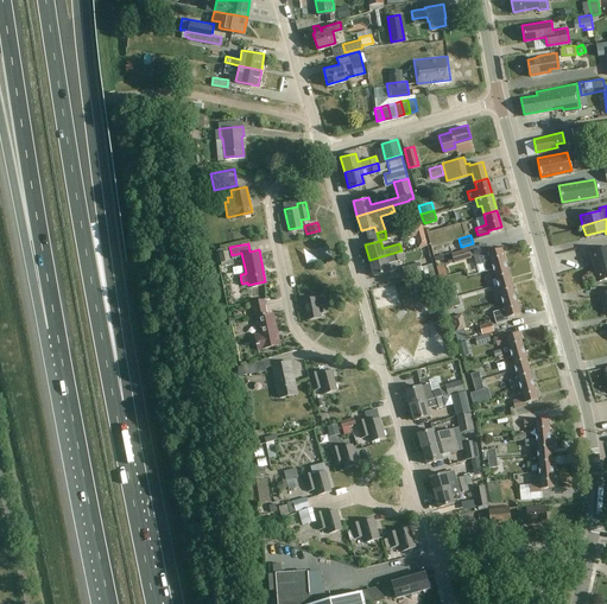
[(606,245),(590,250),(598,279),(606,275),(606,245)]
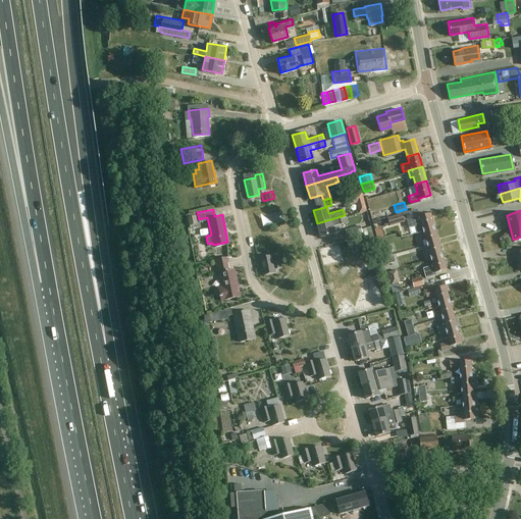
[(403,218),(401,211),(388,215),(391,221),(403,218)]
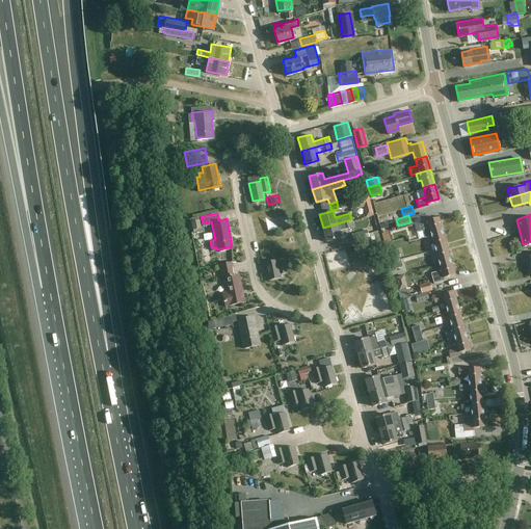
[(430,233),(442,230),(437,216),(426,219),(426,217),(414,220),(415,227),(427,223),(430,233)]
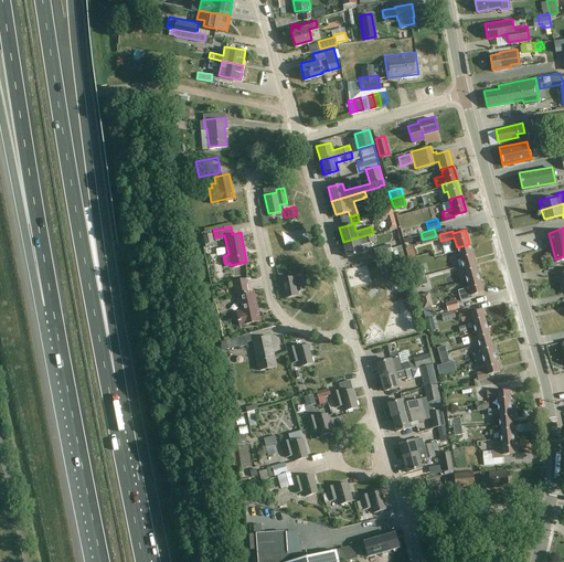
[(373,233),(343,242),(347,255),(361,251),(359,243),(375,239),(373,233)]
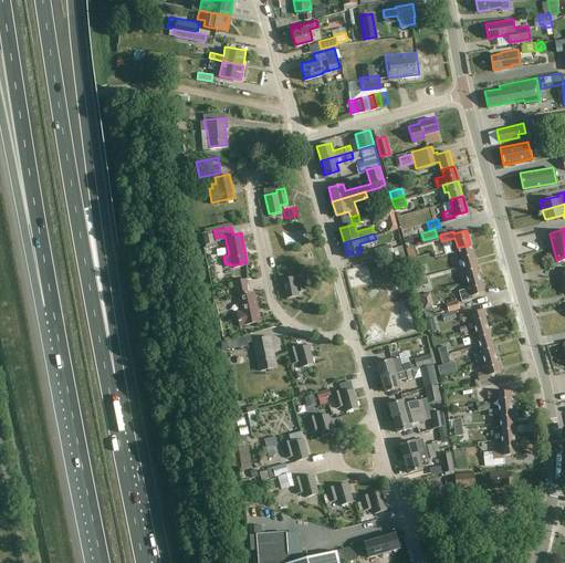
[(389,242),(374,247),(376,254),(393,250),(394,253),(399,252),(403,249),(400,243),(390,246),(389,242)]
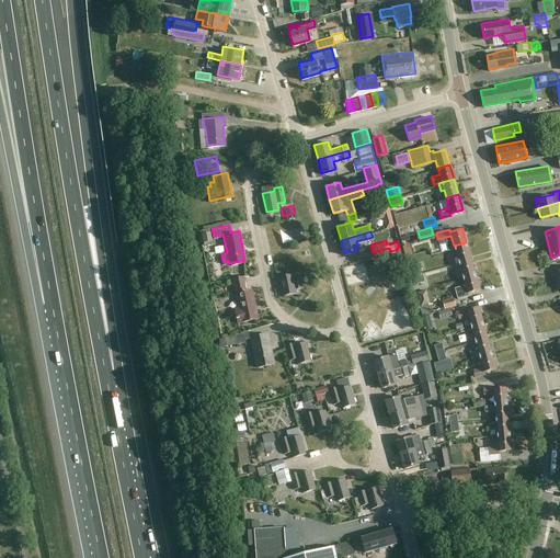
[(412,241),(404,243),(407,251),(414,249),(412,241)]
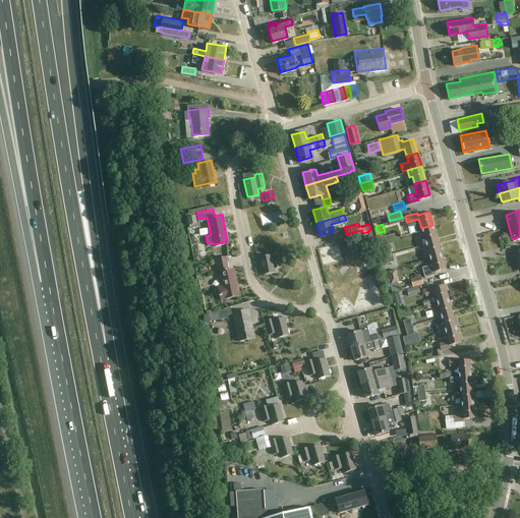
[(437,239),(432,225),(421,228),(425,242),(437,239)]
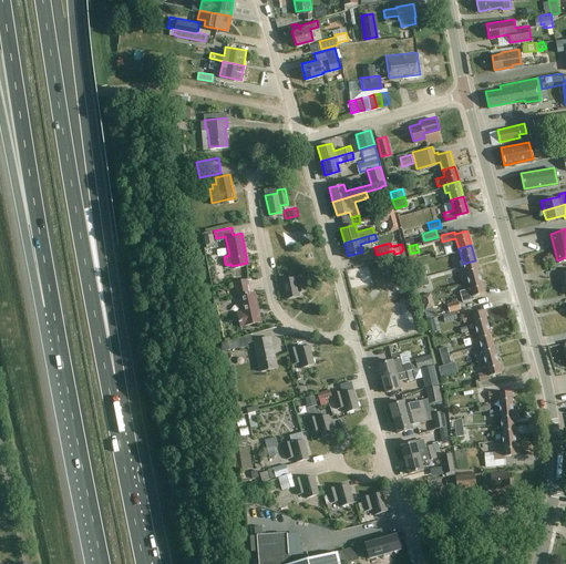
[(475,260),(463,264),(467,279),(480,276),(475,260)]
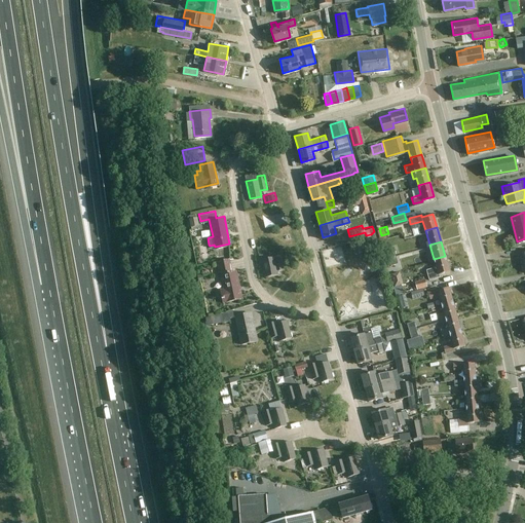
[(385,249),(387,257),(395,255),(392,247),(385,249)]
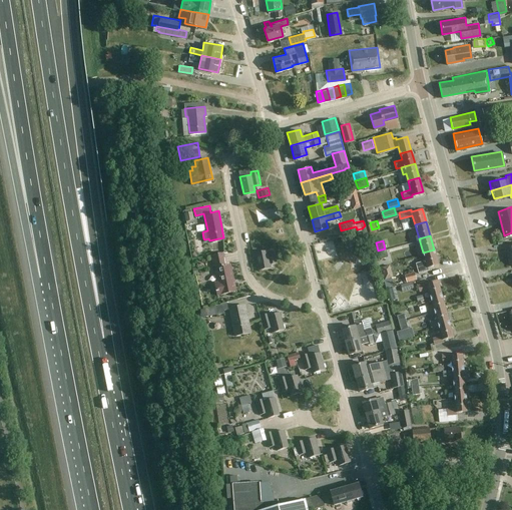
[(259,269),(271,266),(270,263),(277,261),(274,246),(266,247),(267,248),(254,250),(259,269)]
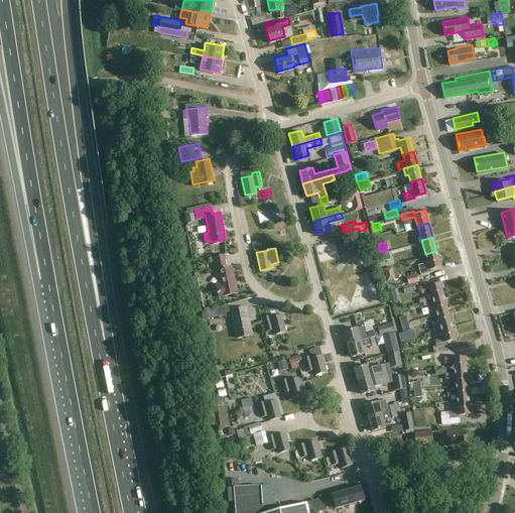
[(387,250),(380,252),(378,253),(380,259),(389,257),(387,250)]
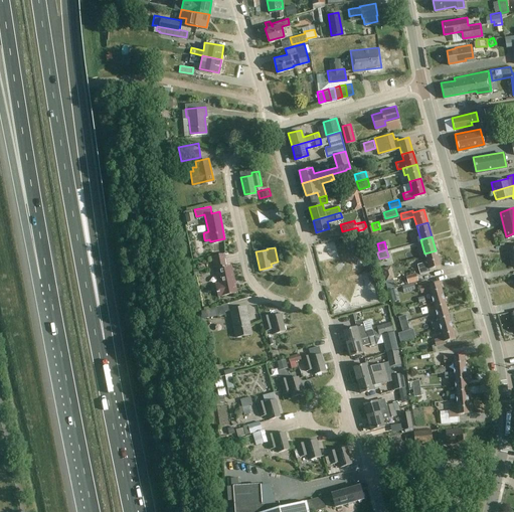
[(440,265),(436,250),(424,253),(426,263),(418,266),(419,272),(429,270),(429,268),(440,265)]
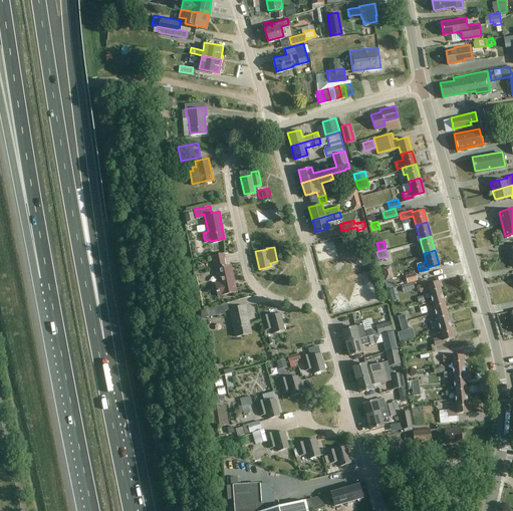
[(218,293),(236,289),(230,263),(227,264),(224,251),(211,254),(214,267),(216,267),(219,280),(216,281),(218,293)]
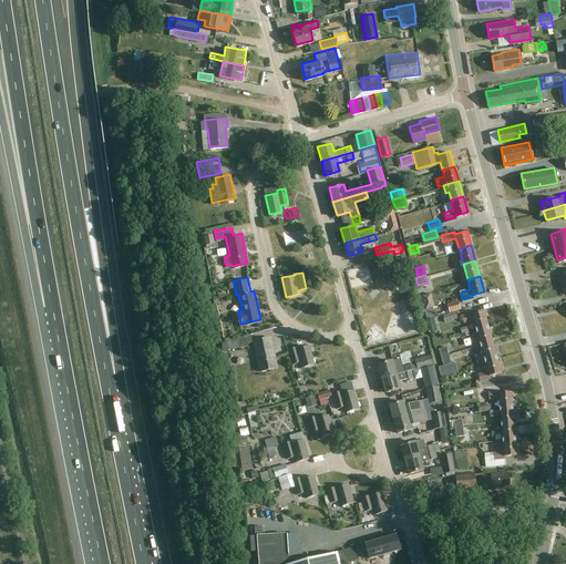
[(440,313),(460,307),(458,298),(446,301),(446,303),(438,305),(440,313)]
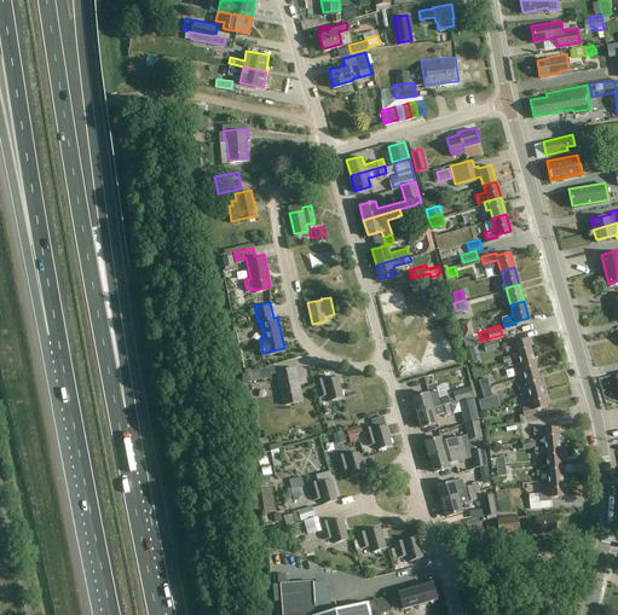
[(515,347),(519,358),(532,354),(527,337),(514,341),(514,340),(503,342),(504,349),(515,347)]
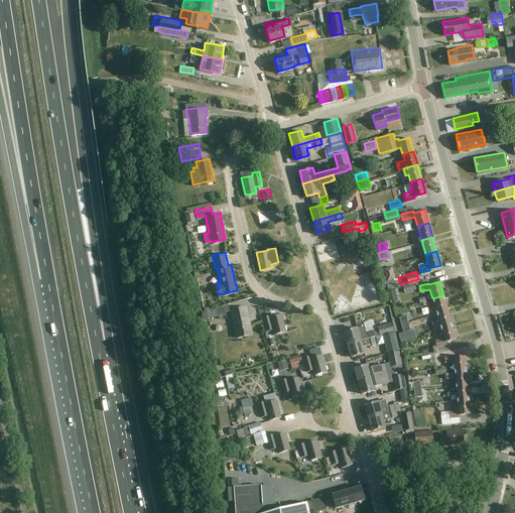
[(432,298),(434,304),(429,305),(431,313),(447,309),(443,295),(432,298)]
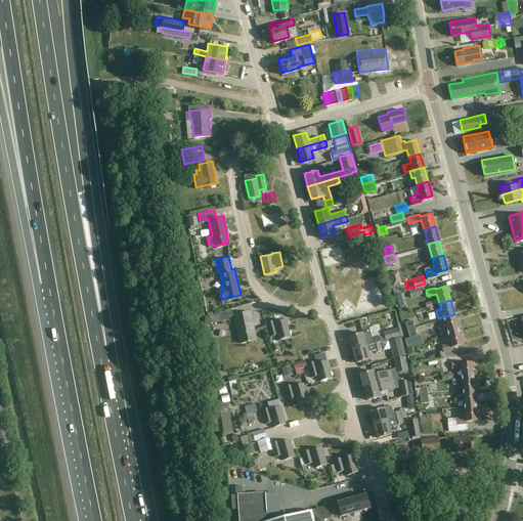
[(208,311),(210,321),(228,317),(228,314),(232,313),(230,306),(208,311)]
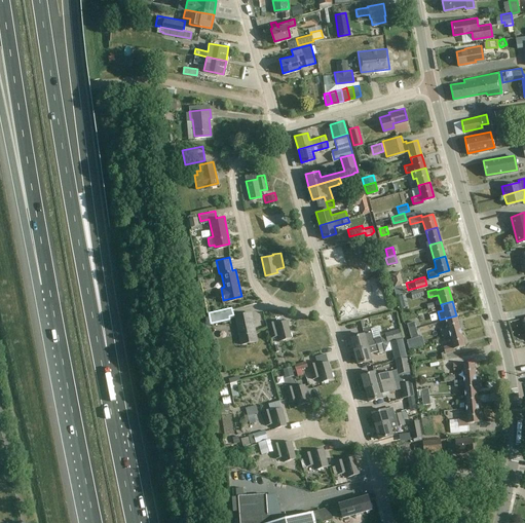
[(256,339),(250,310),(234,314),(240,342),(256,339)]
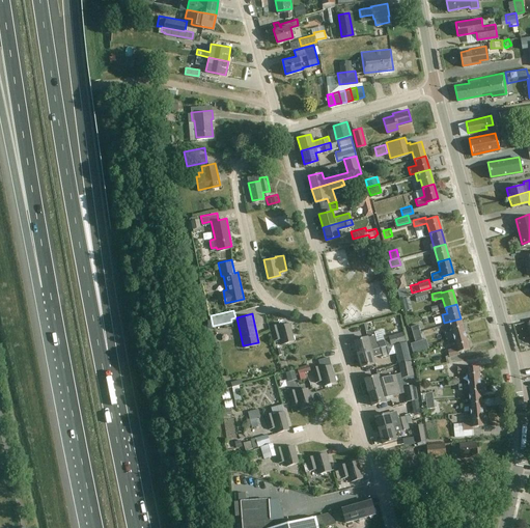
[(450,328),(452,336),(465,333),(461,318),(444,323),(446,329),(450,328)]
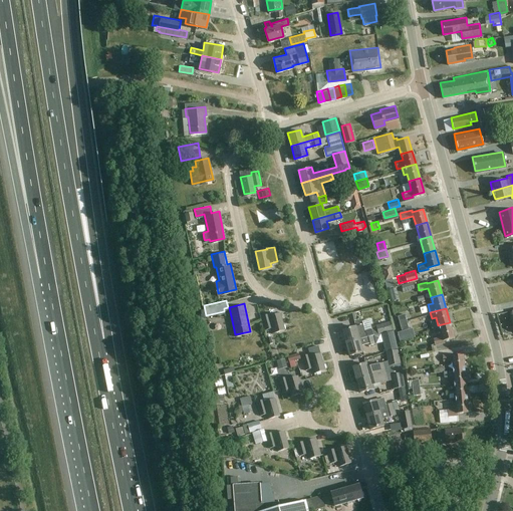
[(261,313),(265,327),(272,326),(273,331),(284,327),(280,311),(268,314),(268,312),(261,313)]
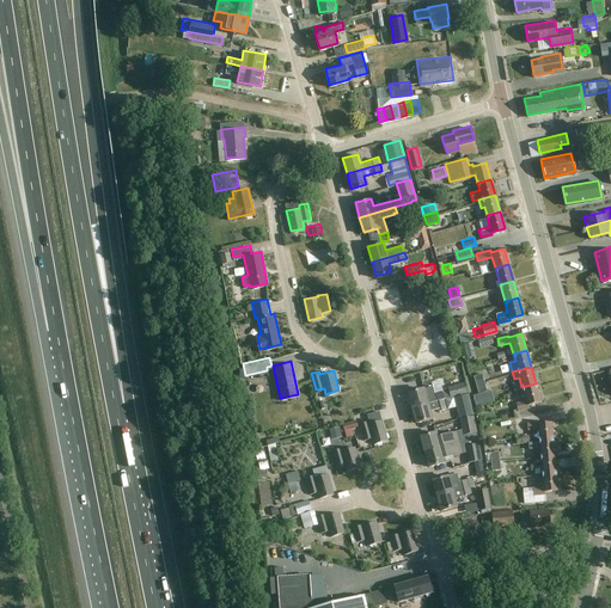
[(472,374),(475,382),(483,380),(481,372),(472,374)]
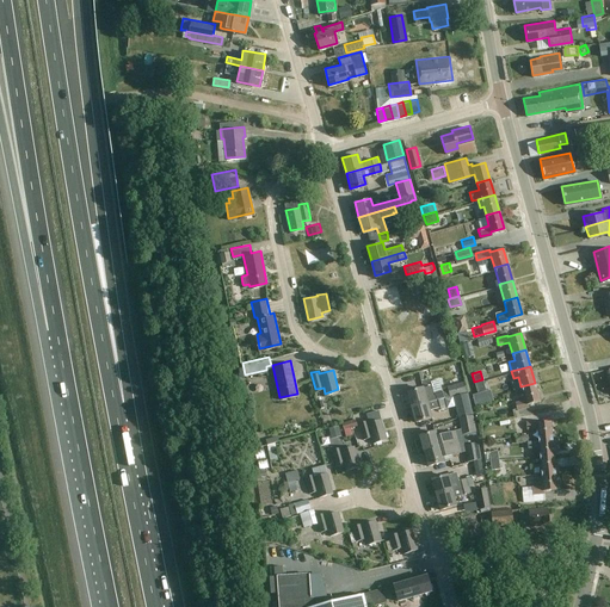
[(485,389),(482,379),(474,382),(476,391),(485,389)]
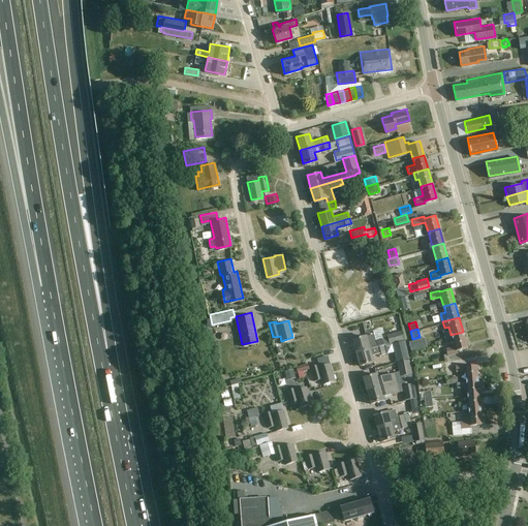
[(467,345),(463,332),(451,335),(454,345),(444,347),(446,353),(456,350),(456,349),(467,345)]
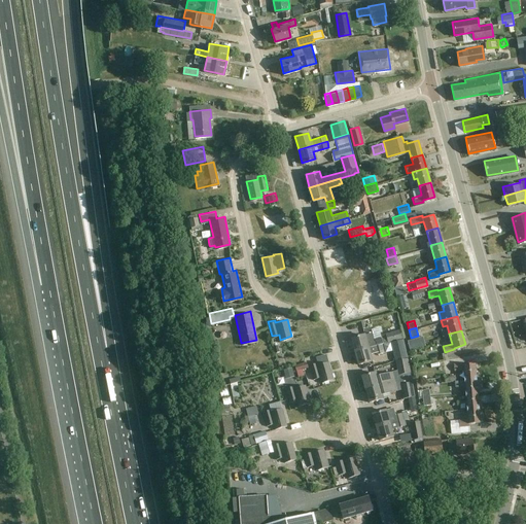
[(355,350),(382,342),(381,337),(366,341),(364,334),(351,337),(355,350)]
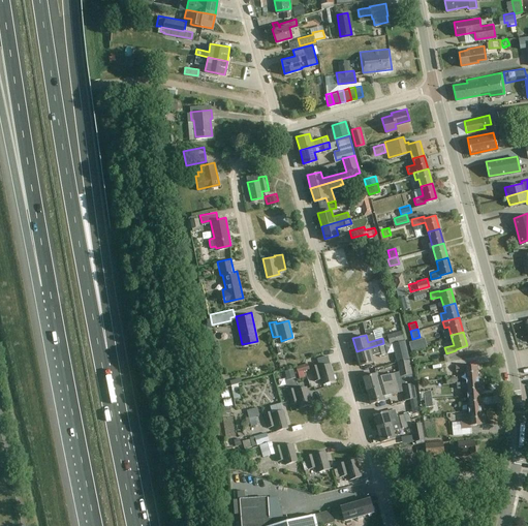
[(389,342),(384,343),(386,351),(393,349),(396,360),(408,357),(403,338),(389,342)]
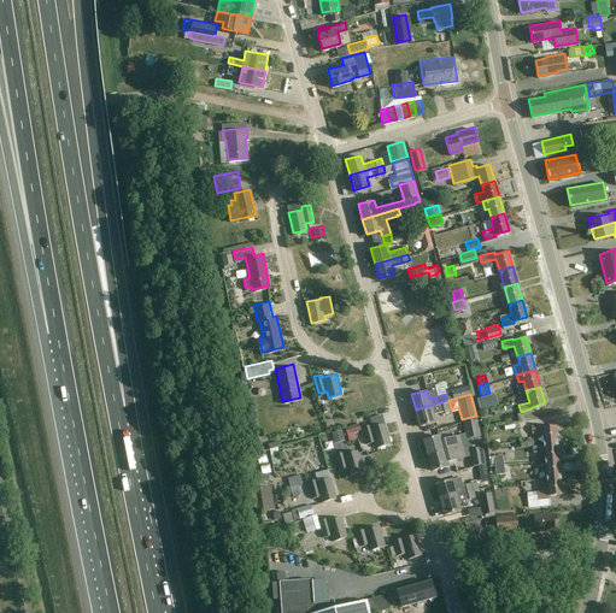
[(420,424),(435,420),(433,412),(450,407),(447,400),(416,410),(420,424)]
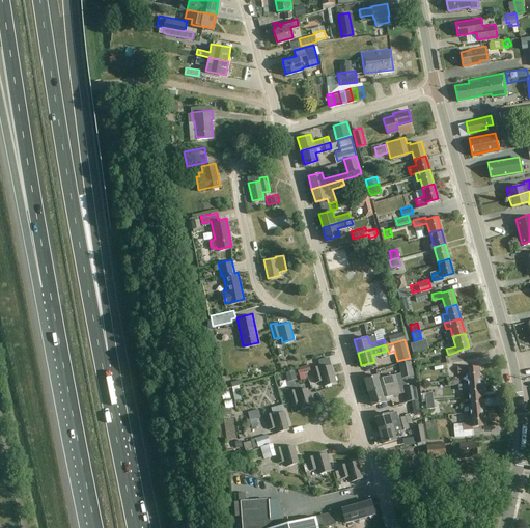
[(332,357),(334,366),(343,363),(341,354),(332,357)]
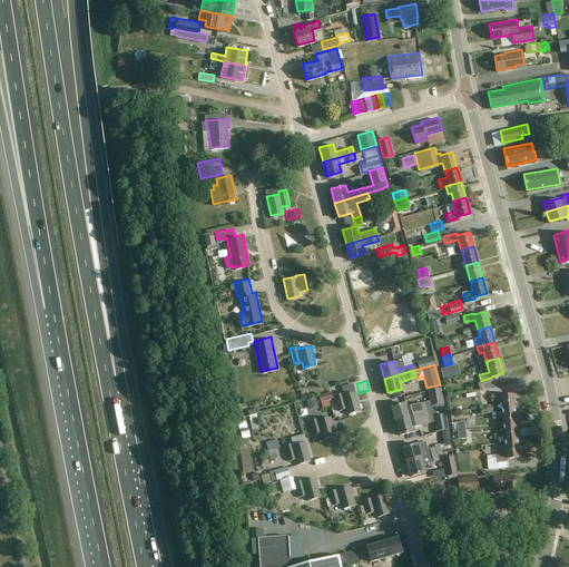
[(440,385),(427,388),(431,403),(443,401),(440,385)]
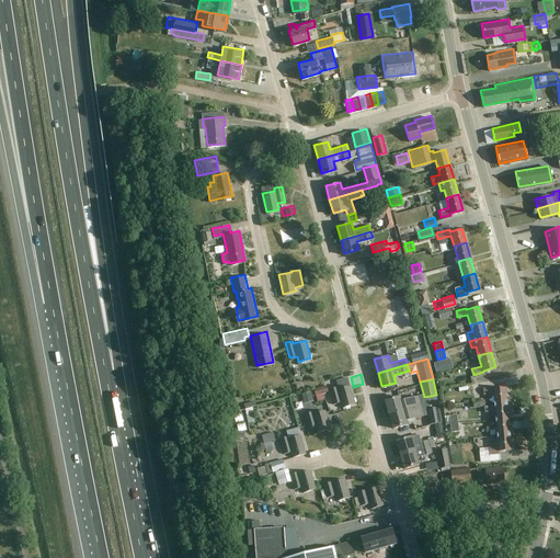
[(341,400),(342,406),(354,402),(350,383),(338,386),(336,384),(329,386),(333,402),(341,400)]
